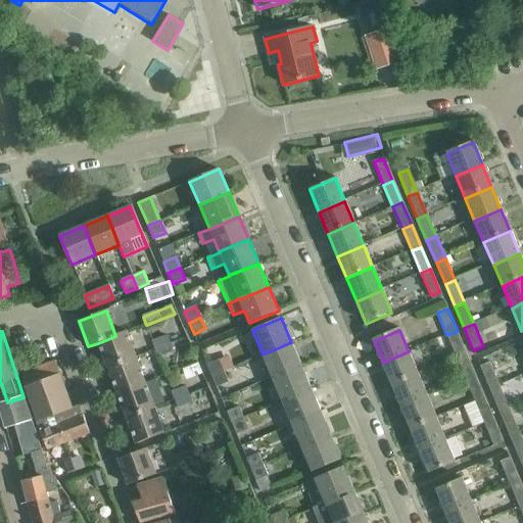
[(446,335),(457,359),(467,353),(458,331),(446,335)]
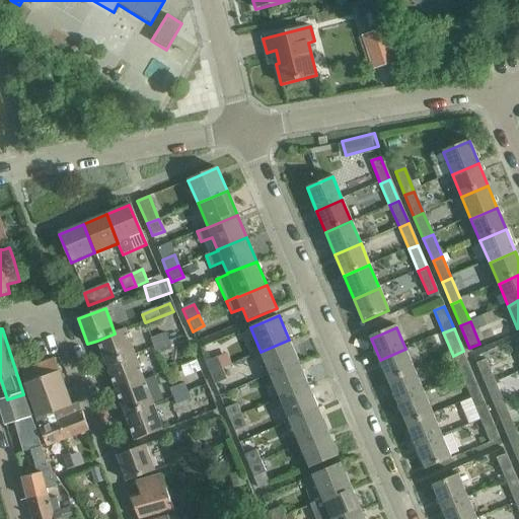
[(97,341),(107,364),(135,354),(126,329),(115,334),(97,341)]
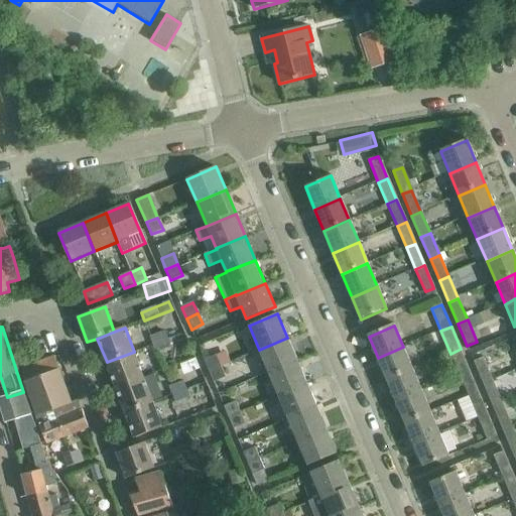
[(150,337),(152,345),(167,339),(164,332),(150,337)]
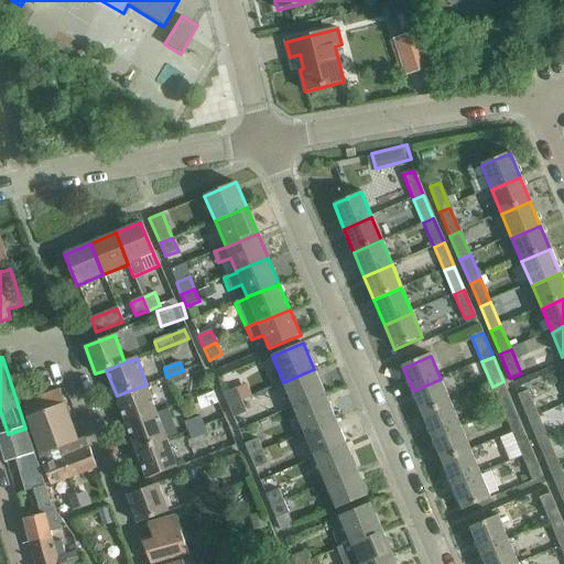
[(283,382),(294,408),(325,394),(314,369),(283,382)]
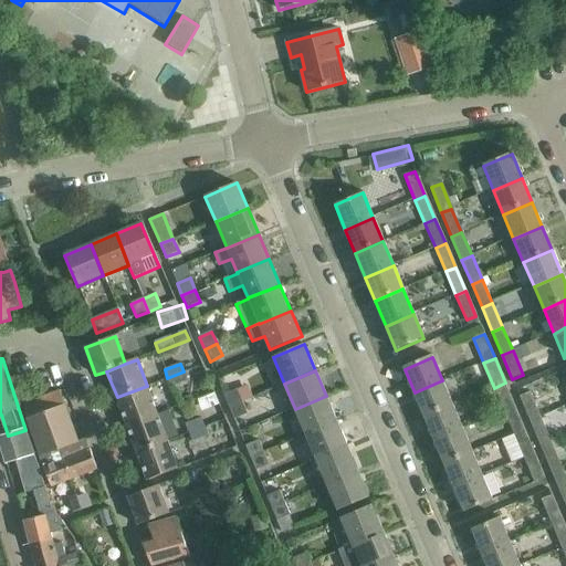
[(184,371),(167,378),(171,388),(188,383),(184,371)]
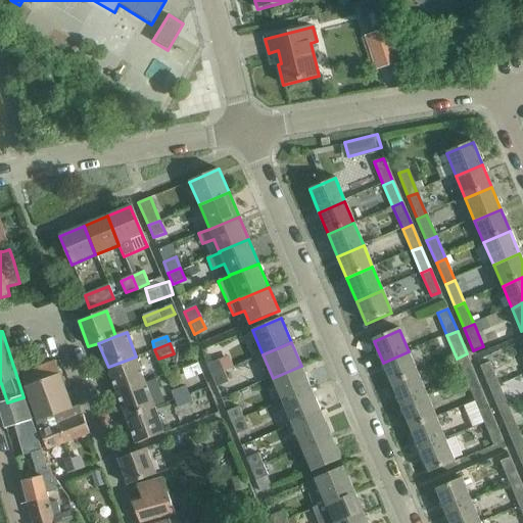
[(218,358),(225,371),(239,365),(232,350),(218,358)]
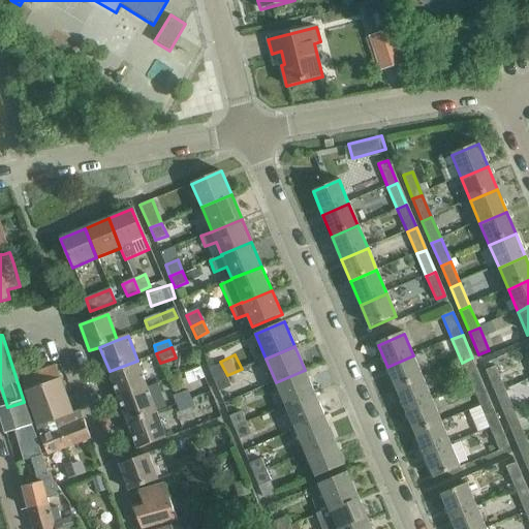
[(387,367),(397,390),(423,379),(413,355),(387,367)]
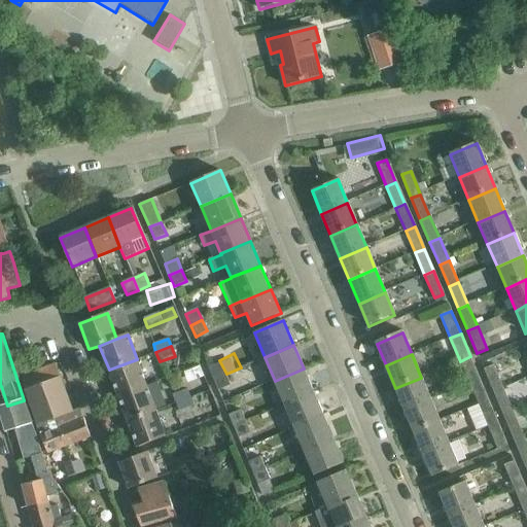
[(460,361),(470,384),(481,380),(470,356),(460,361)]
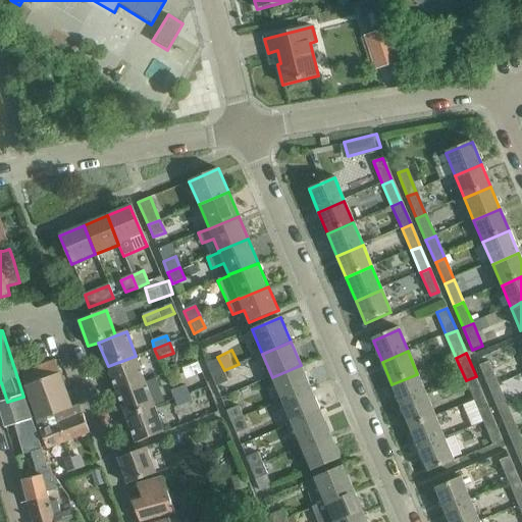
[(108,366),(117,392),(146,381),(136,356),(108,366)]
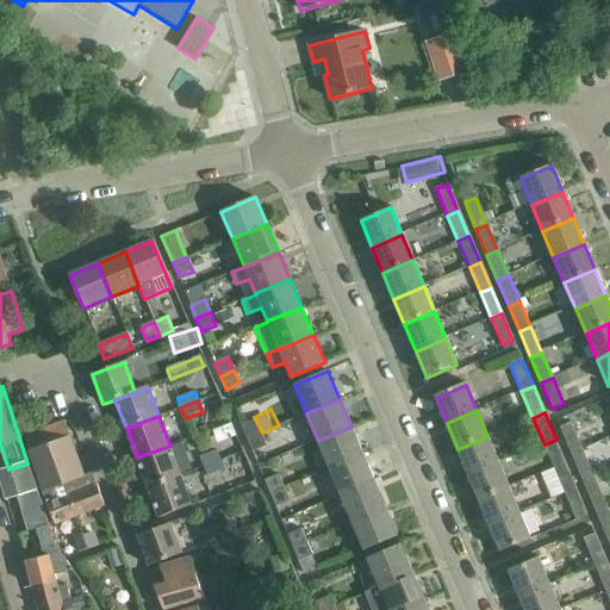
[(24,434),(44,491),(66,484),(83,477),(63,421),(24,434)]
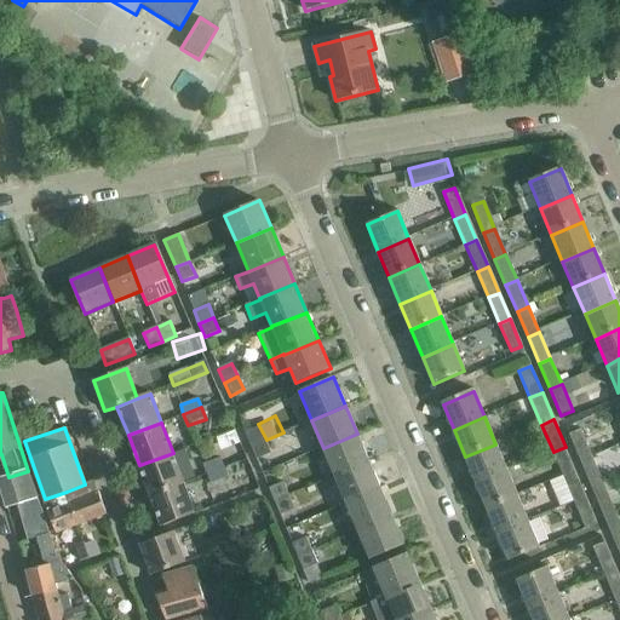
[(246,434),(252,446),(265,440),(259,428),(246,434)]
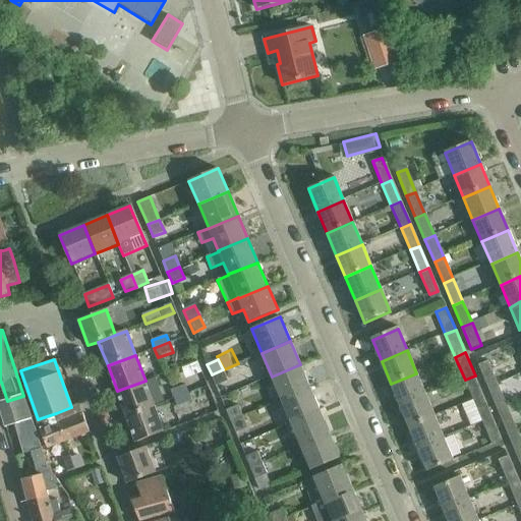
[(477,366),(486,389),(498,385),(488,361),(477,366)]
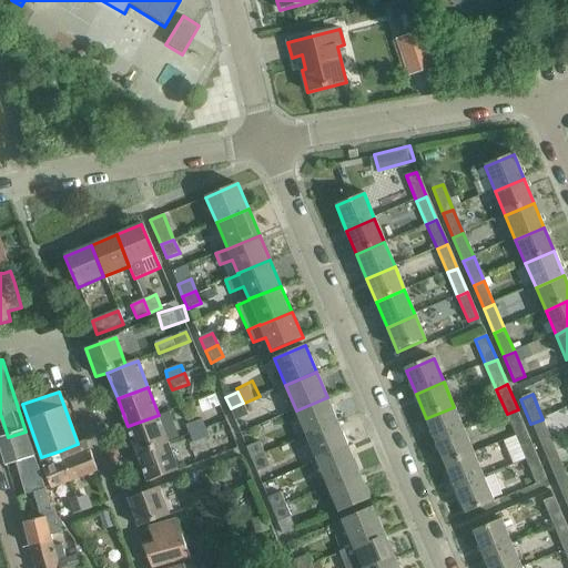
[(296,411),(306,436),(337,423),(327,397),(296,411)]
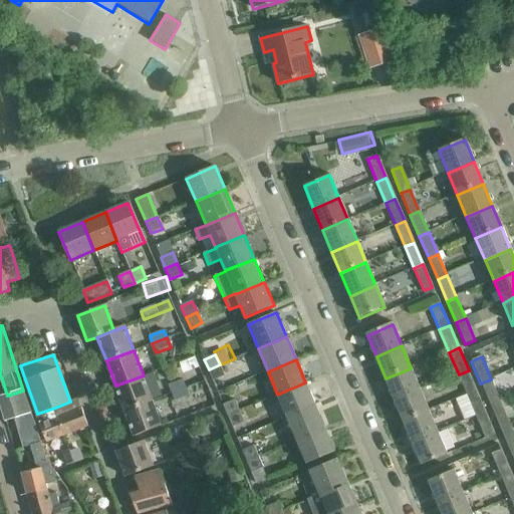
[(220,364),(209,369),(214,381),(225,376),(220,364)]
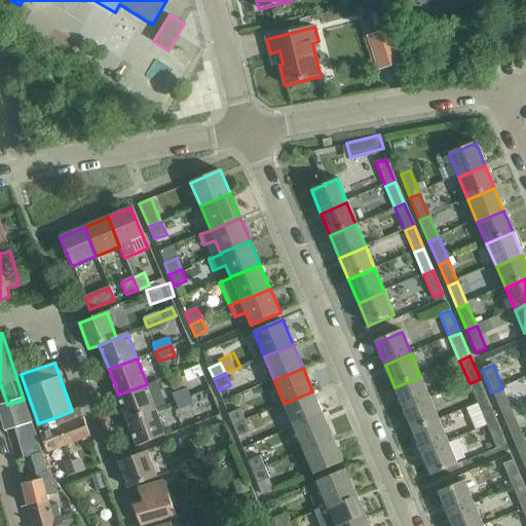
[(395,387),(405,411),(429,401),(420,377),(395,387)]
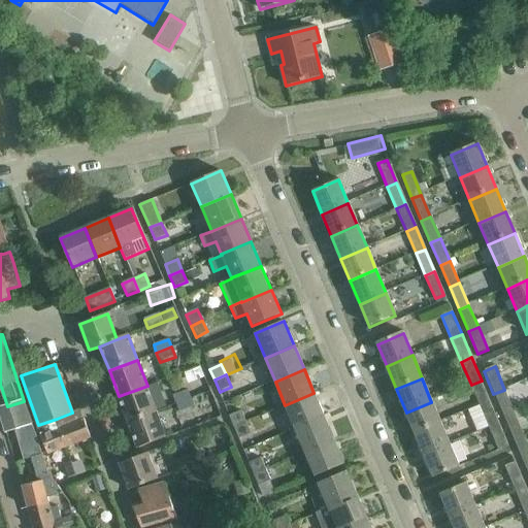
[(471,385),(480,406),(491,402),(482,381),(471,385)]
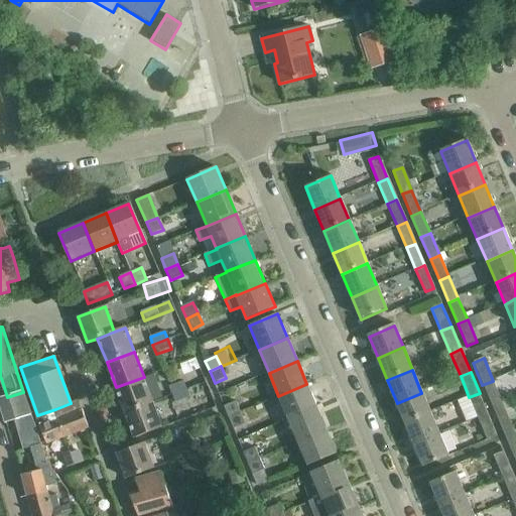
[(116,387),(126,412),(153,401),(144,377),(116,387)]
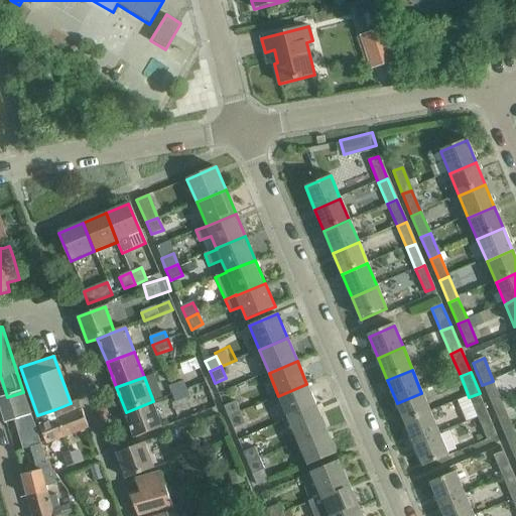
[(169,386),(171,394),(186,388),(183,381),(169,386)]
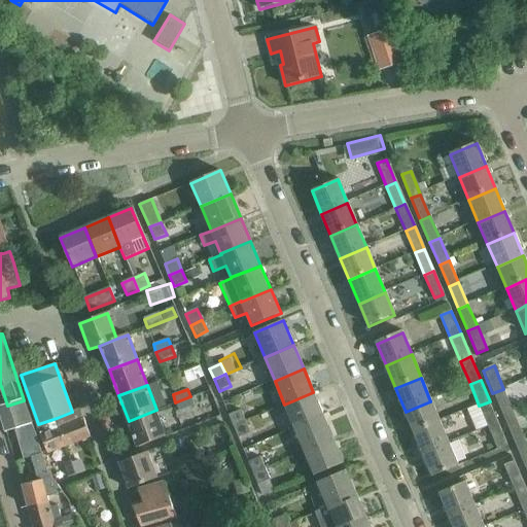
[(492,393),(501,416),(511,412),(526,403),(526,395),(510,402),(503,389),(492,393)]
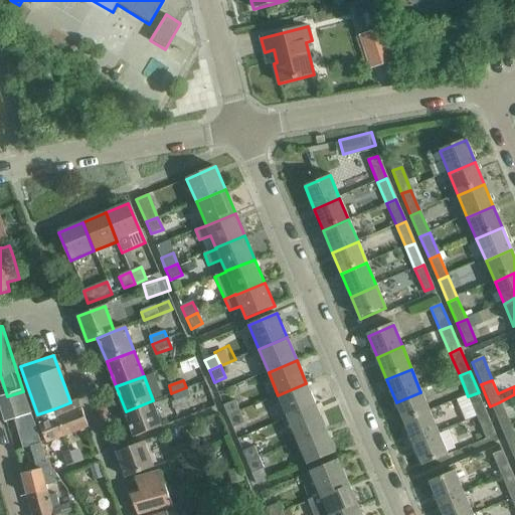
[(278,395),(288,418),(316,406),(306,383),(278,395)]
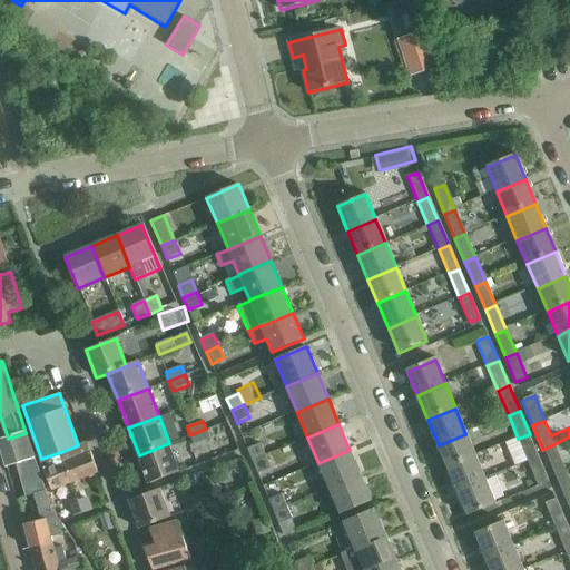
[(206,429),(189,435),(194,446),(210,440),(206,429)]
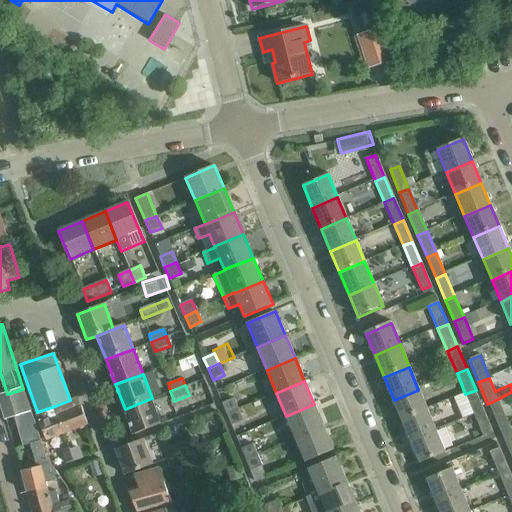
[(22,446),(29,444),(40,441),(23,389),(7,394),(0,396),(6,420),(18,416),(21,425),(17,427),(22,446)]
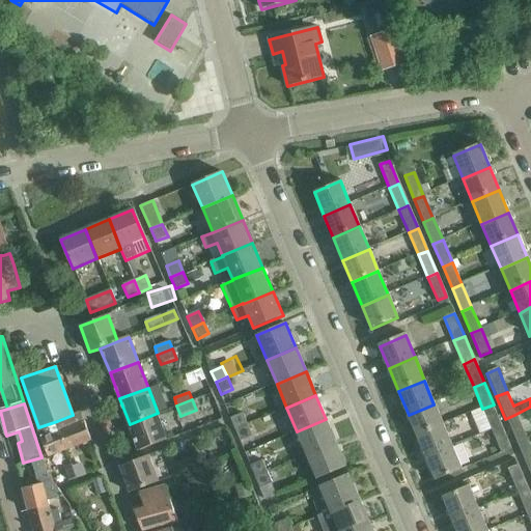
[(409,415),(417,436),(443,425),(434,404),(409,415)]
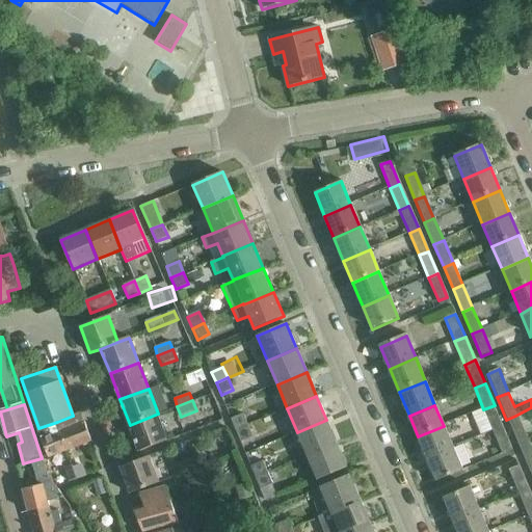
[(483,409),(494,433),(505,429),(495,405),(483,409)]
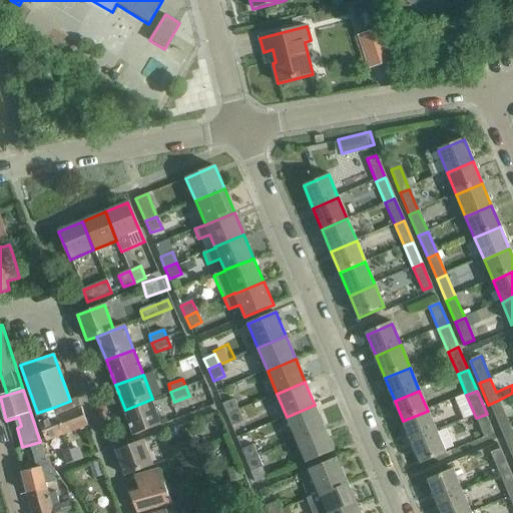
[(76,399),(70,401),(55,407),(64,435),(88,426),(81,407),(80,408),(76,399)]
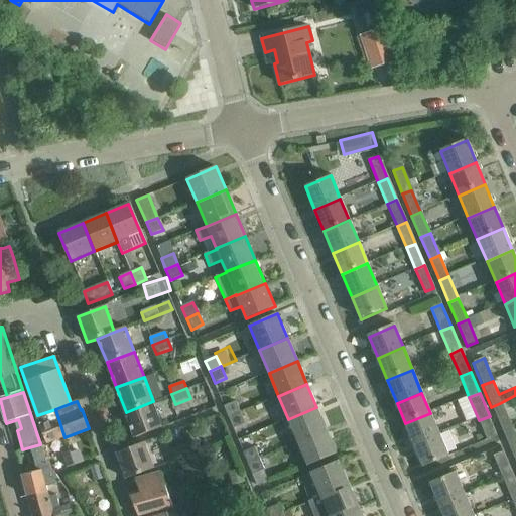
[(153,401),(126,412),(135,437),(163,426),(153,401)]
